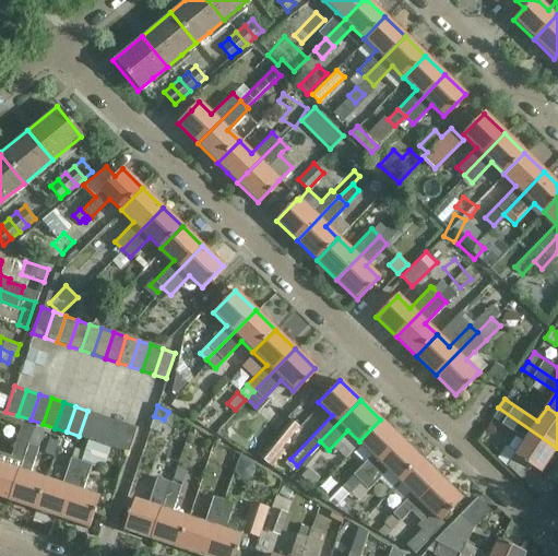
[(557,448),(498,407),(493,416),(525,439),(515,453),(542,471),(557,448)]
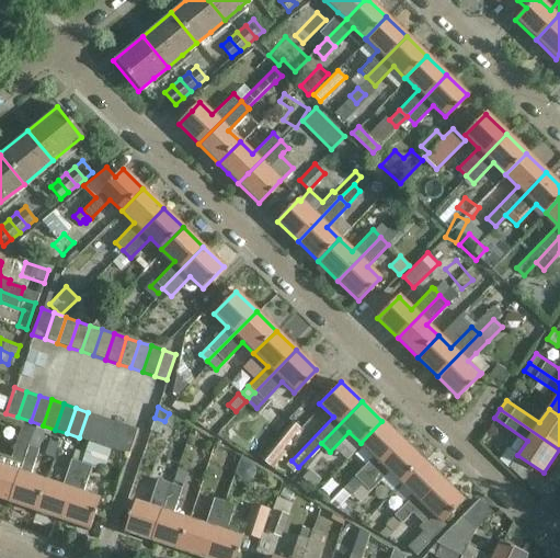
[(91,442),(100,416),(88,412),(79,437),(88,441),(91,442)]
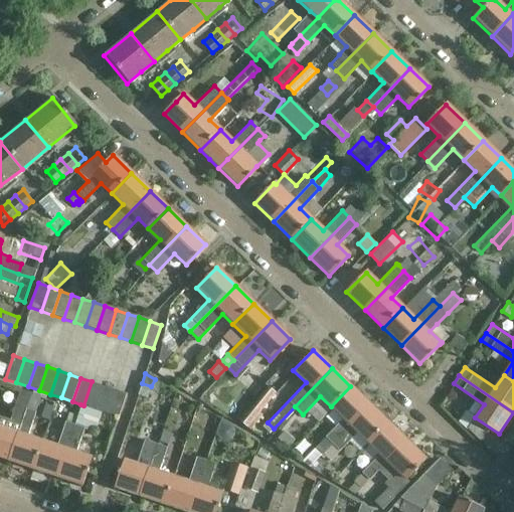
[(95,409),(103,385),(92,381),(83,405),(95,409)]
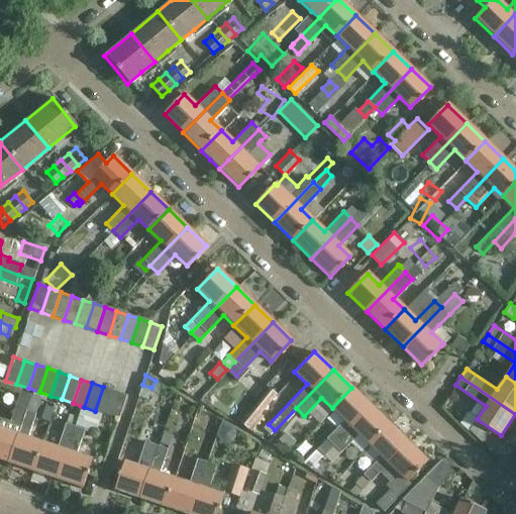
[(107,414),(115,391),(103,387),(95,411),(101,413),(107,414)]
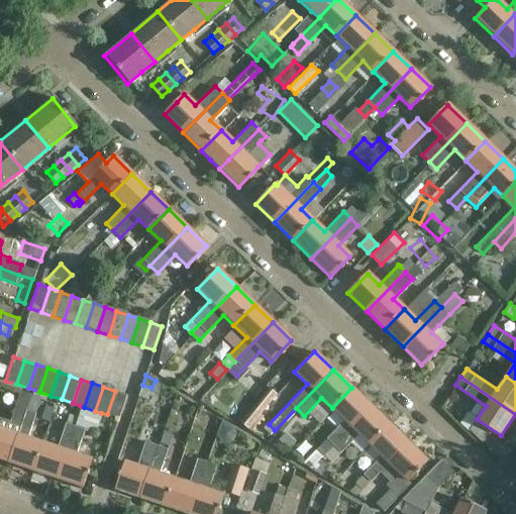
[(277,393),(268,387),(240,421),(248,428),(277,393)]
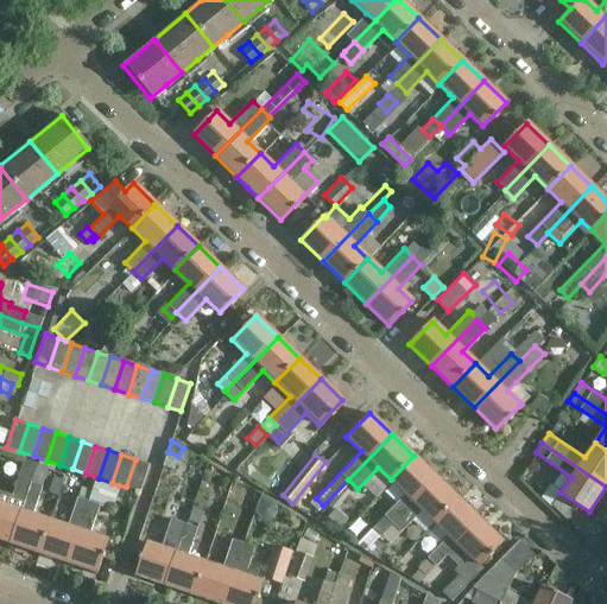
[(383,531),(435,476),(413,456),(391,479),(404,493),(375,522),(383,531)]
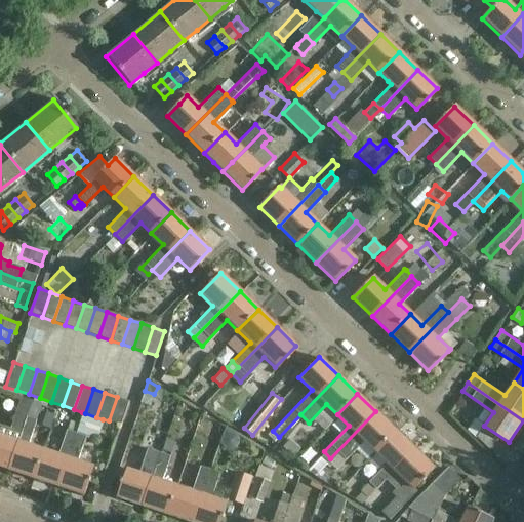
[(10,428),(22,431),(27,414),(32,400),(22,396),(10,428)]
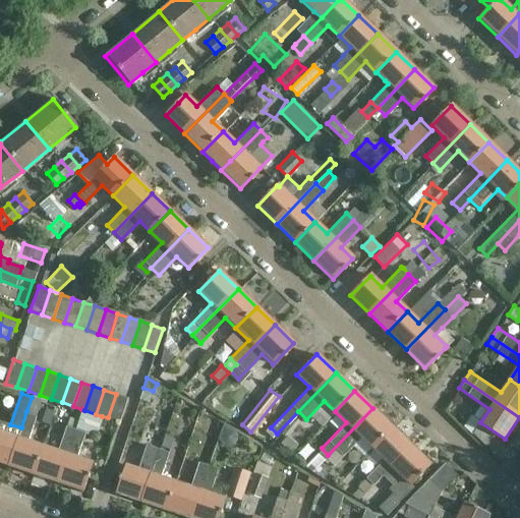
[(116,394),(108,417),(119,421),(127,398),(116,394)]
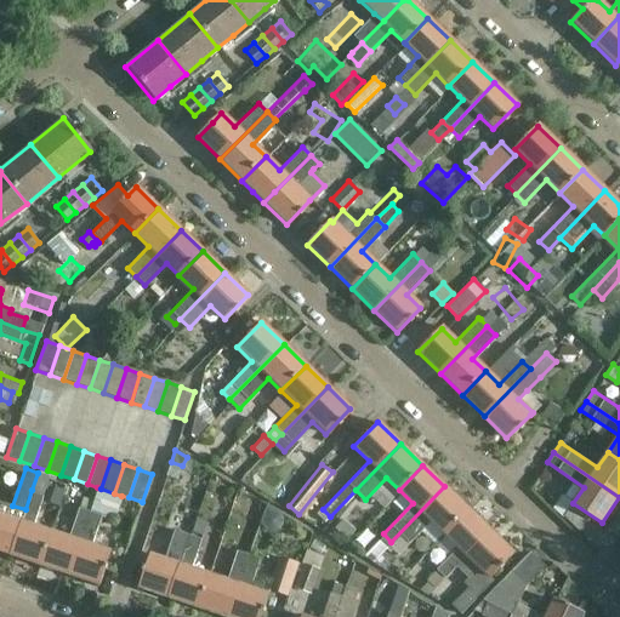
[(443,532),(467,508),(444,486),(391,542),(392,542),(381,554),(390,563),(431,520),(443,532)]
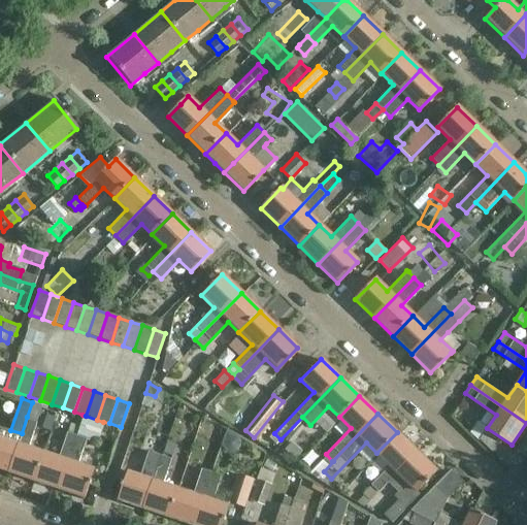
[(75,433),(58,488),(84,496),(93,468),(77,463),(87,438),(97,441),(103,422),(97,420),(86,416),(83,415),(76,434),(75,433)]
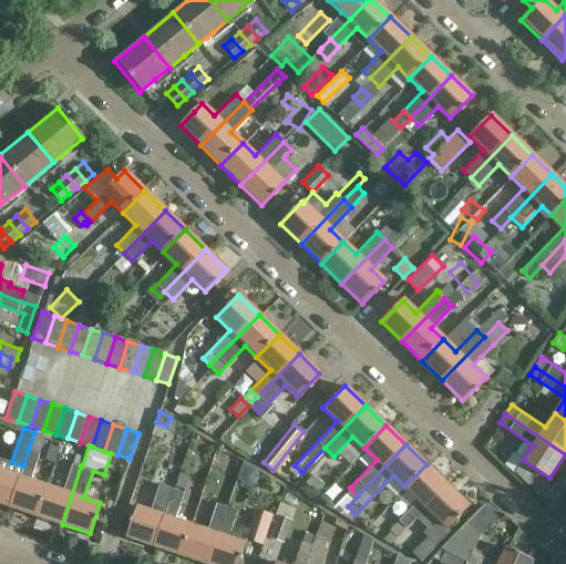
[(35,514),(45,484),(30,479),(39,452),(29,448),(23,465),(20,477),(9,506),(35,514)]
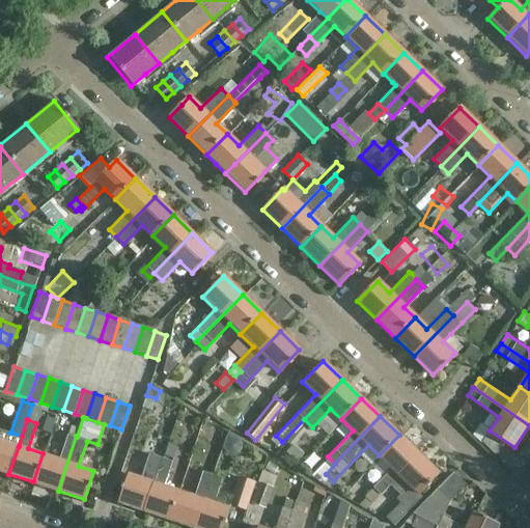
[(43,453),(33,481),(58,491),(76,436),(67,433),(58,459),(43,453)]
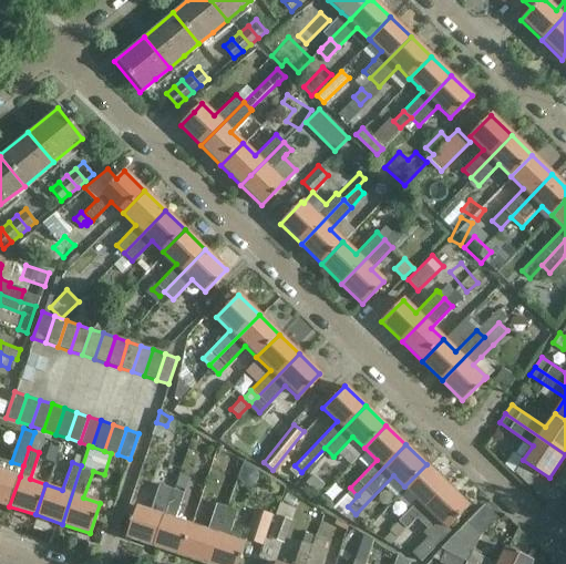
[(415,516),(446,484),(426,464),(404,486),(418,500),(383,534),(391,542),(415,516)]
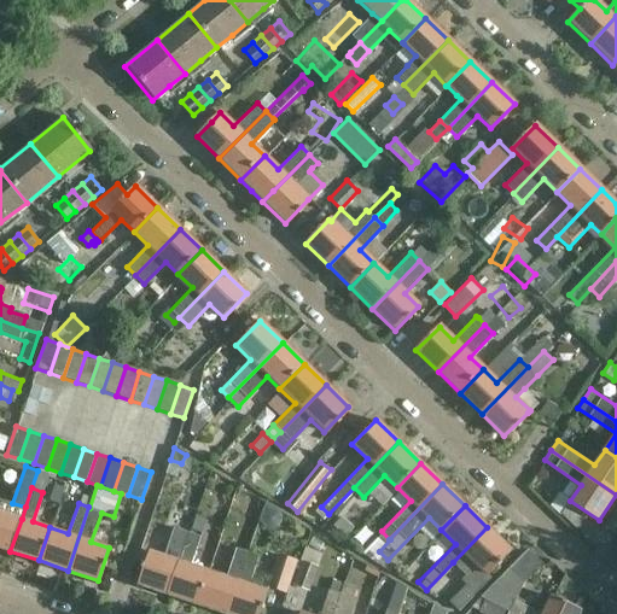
[(0,547),(10,551),(22,519),(0,509),(0,547)]
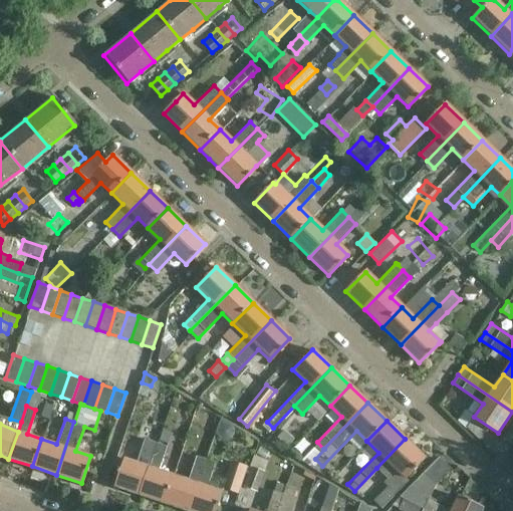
[(163,429),(159,440),(167,442),(171,432),(163,429)]
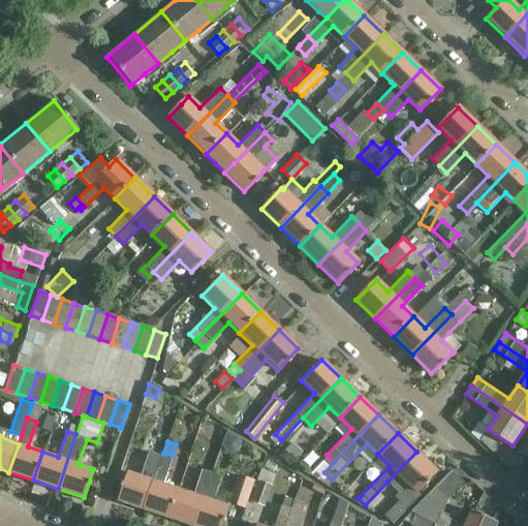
[(291,441),(285,450),(294,459),(302,451),(291,441)]
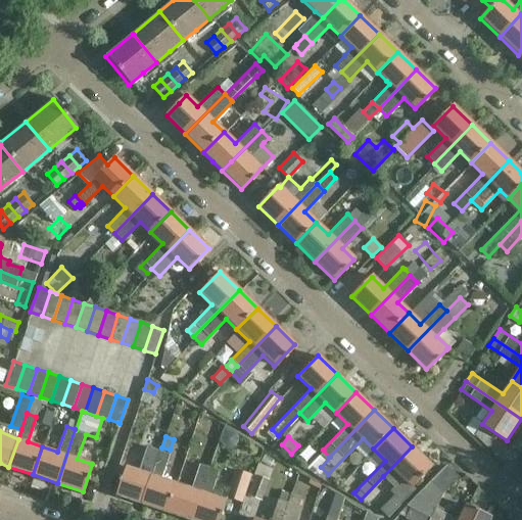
[(142,503),(158,450),(150,446),(141,472),(126,466),(116,493),(142,503)]
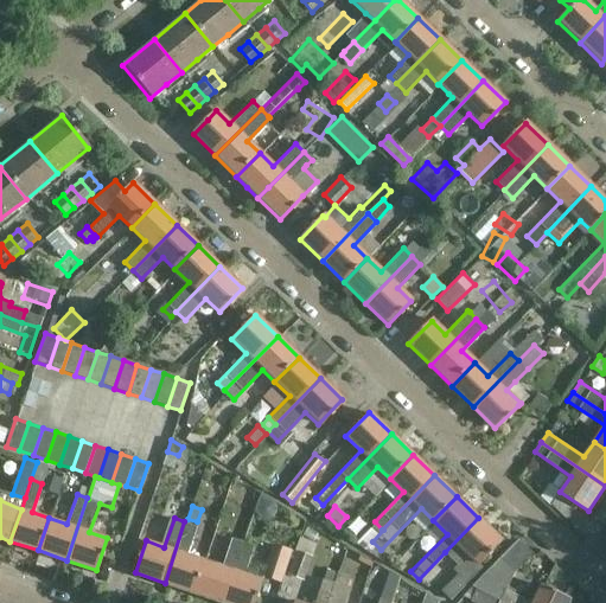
[(478,518),(445,552),(457,564),(453,569),(458,572),(440,590),(450,600),(482,565),(478,562),(501,539),(478,518)]
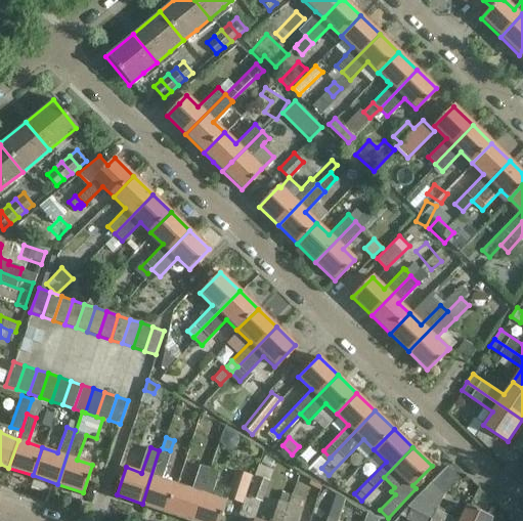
[(167,512),(175,484),(162,479),(170,454),(159,450),(142,504),(167,512)]
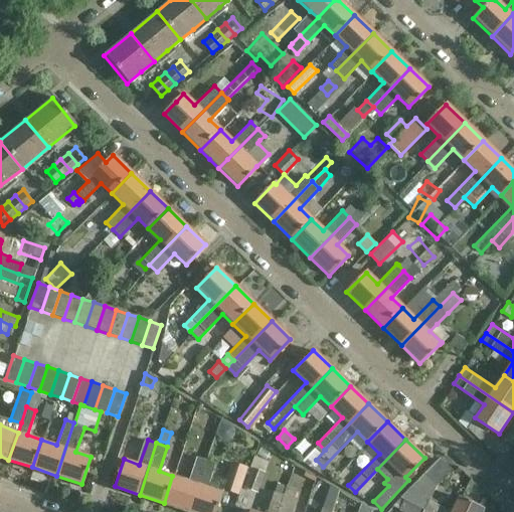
[(172,476),(164,503),(188,511),(204,459),(196,456),(187,481),(172,476)]
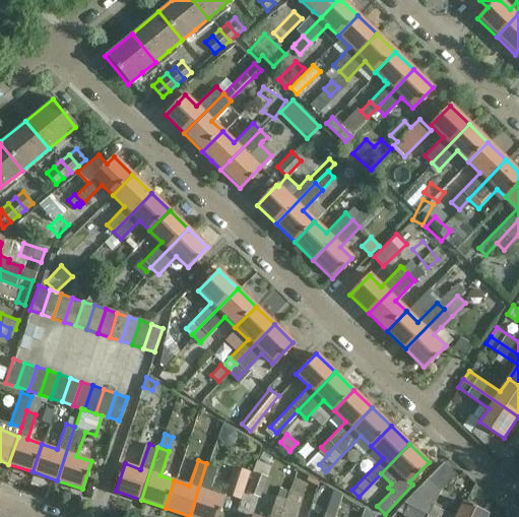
[(206,463),(190,516),(192,516),(216,516),(224,498),(209,493),(217,467),(206,463)]
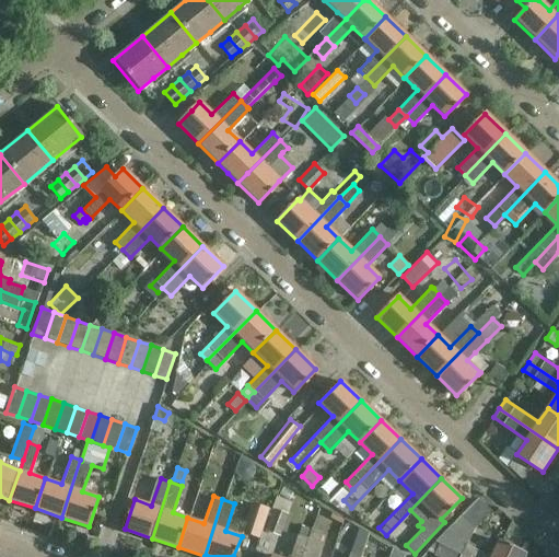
[(241,531),(259,537),(269,507),(251,501),(241,531)]
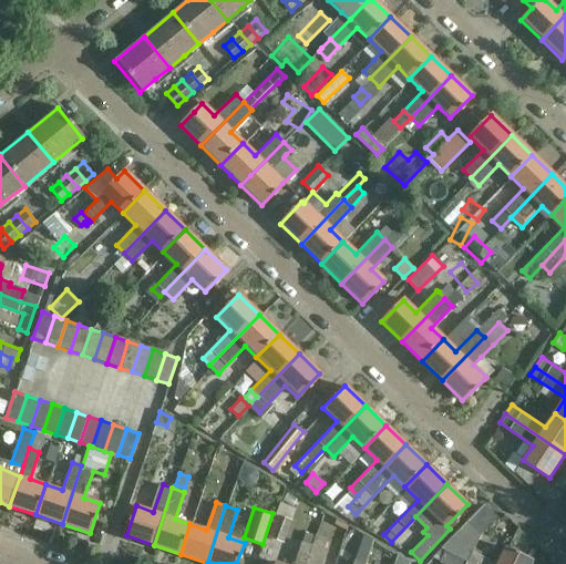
[(278,514),(269,536),(283,542),(291,520),(278,514)]
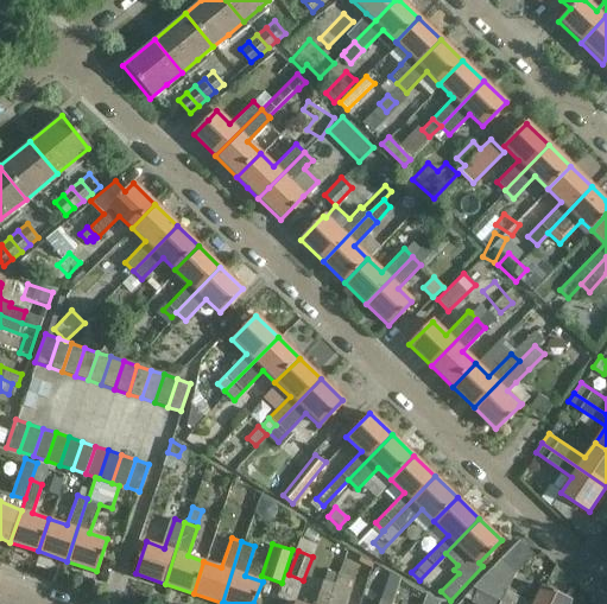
[(472,586),(500,599),(510,603),(569,603),(571,601),(542,585),(533,603),(506,590),(514,572),(500,558),(472,586)]
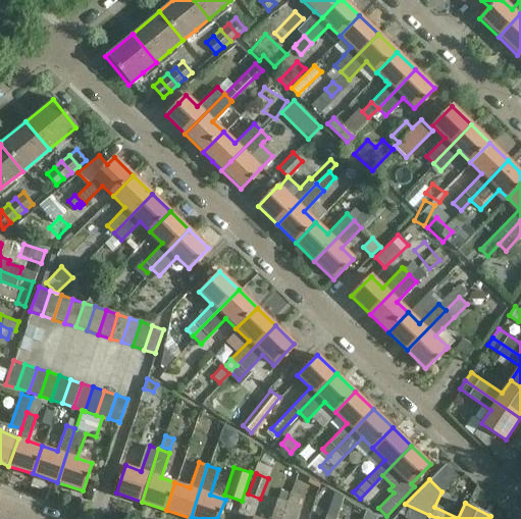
[(375,484),(363,497),(370,503),(381,491),(375,484)]
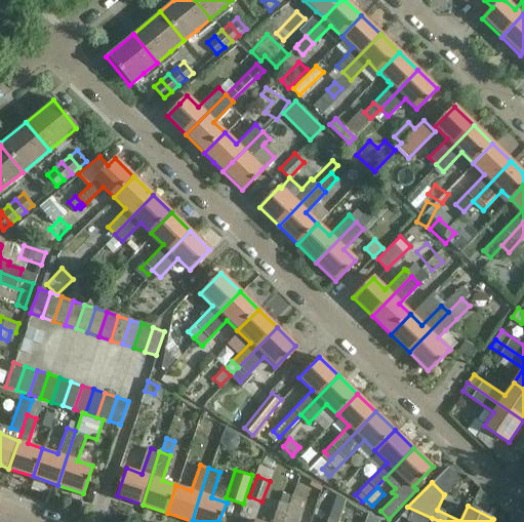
[(296,521),(303,508),(299,507),(303,496),(292,493),(289,504),(283,521),(296,521)]
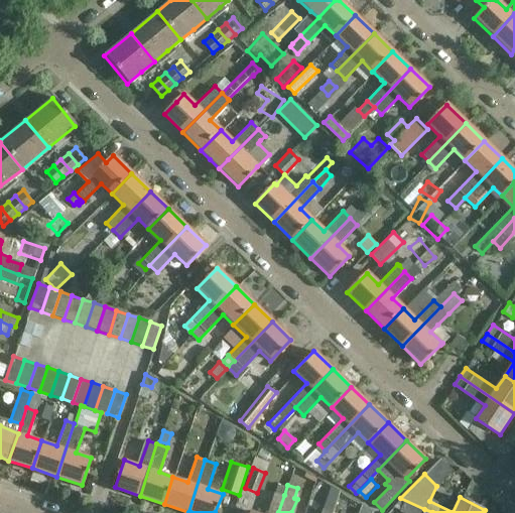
[(248,512),(278,512),(284,495),(274,491),(266,512),(257,512),(250,510),(248,512)]
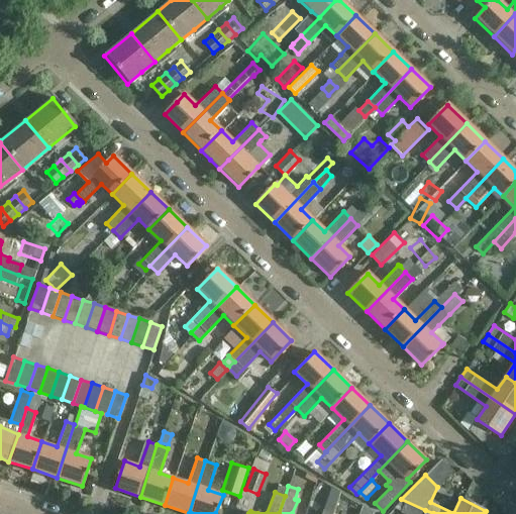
[(372,513),(373,511),(362,505),(358,513),(372,513)]
